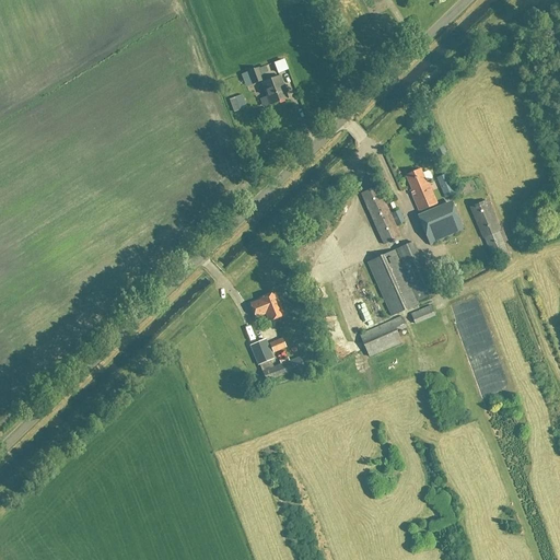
[(247,72),(253,84),(263,80),(257,68),(247,72)]
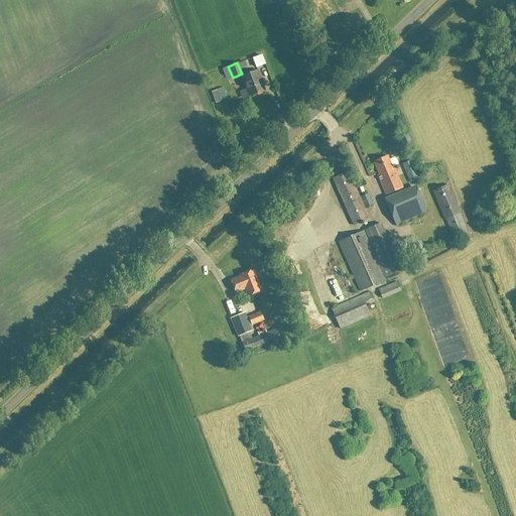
[(260,78),(257,70),(241,76),(249,97),(264,91),(259,78),(260,78)]
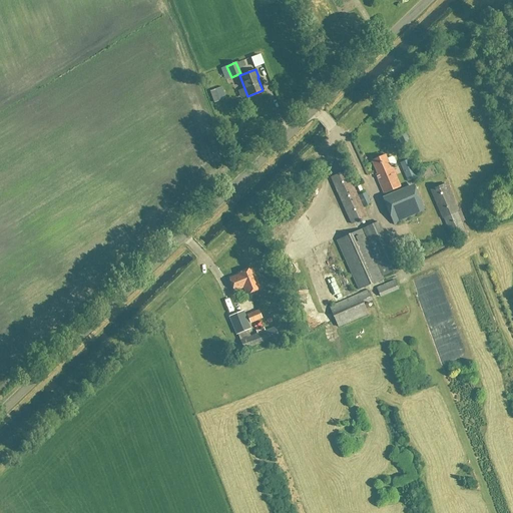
[(391,168),(390,166),(395,164),(395,162),(394,158),(391,157),(387,159),(384,154),(371,160),(377,174),(376,175),(383,193),(400,186),(392,167),(391,168)]
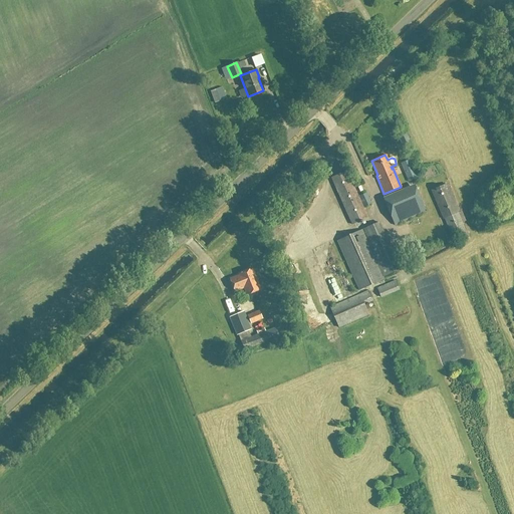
[(409,160),(401,163),(408,181),(417,178),(409,160)]
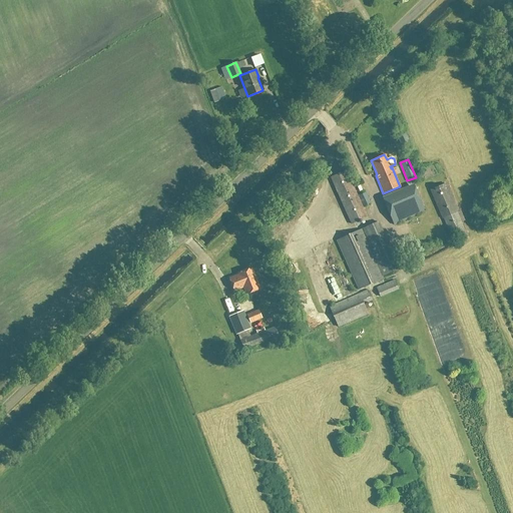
[(357,196),(345,171),(331,177),(351,223),(366,216),(362,207),(357,196)]
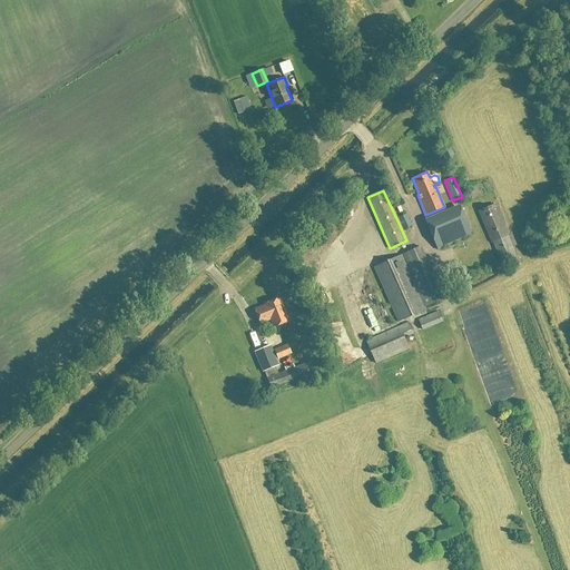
[(494,204),(478,212),(491,243),(492,243),(501,264),(516,257),(511,246),(516,245),(511,235),(508,236),(494,204)]
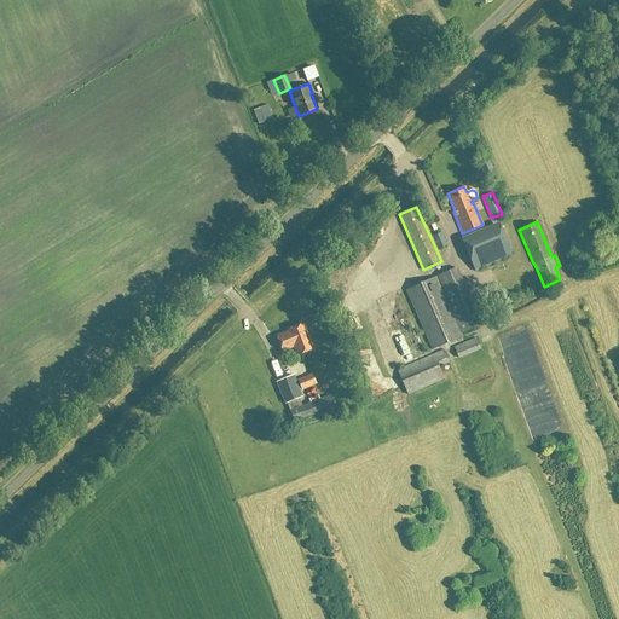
[(492,231),(503,259),(513,255),(502,227),(492,231)]
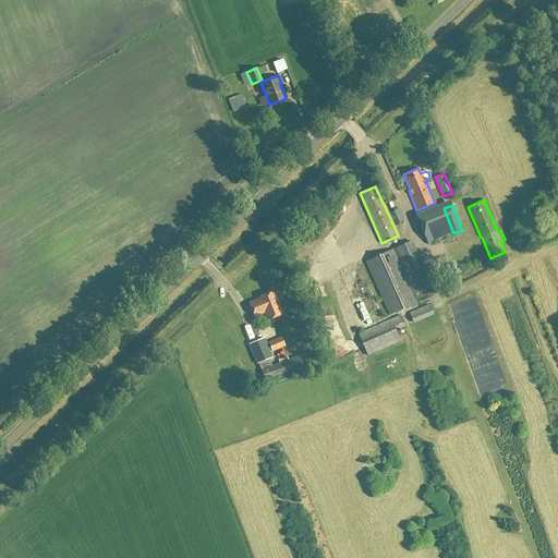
[(402,221),(397,209),(389,214),(395,225),(402,221)]
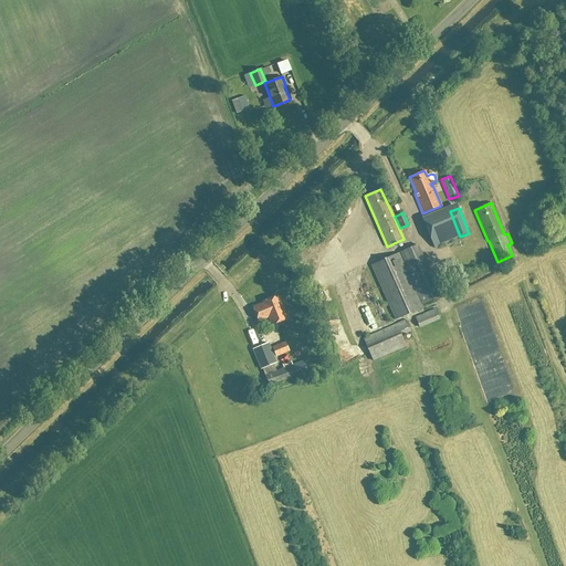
[(422,307),(398,253),(370,265),(395,320),(422,307)]
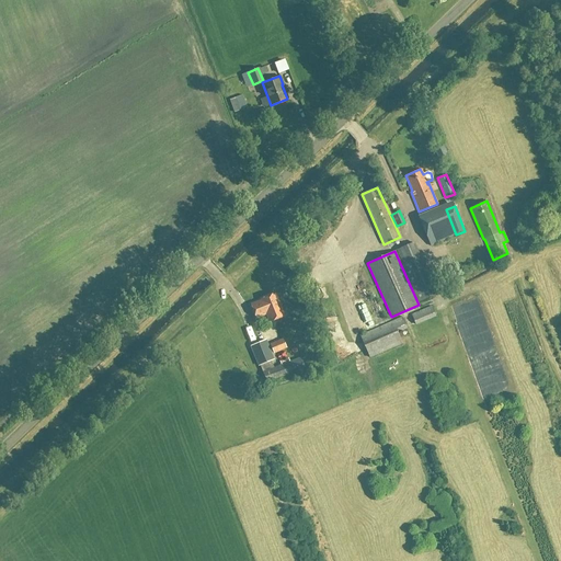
[(260,299),(261,301),(251,305),(255,318),(266,315),(268,322),(284,317),(275,294),(260,299)]
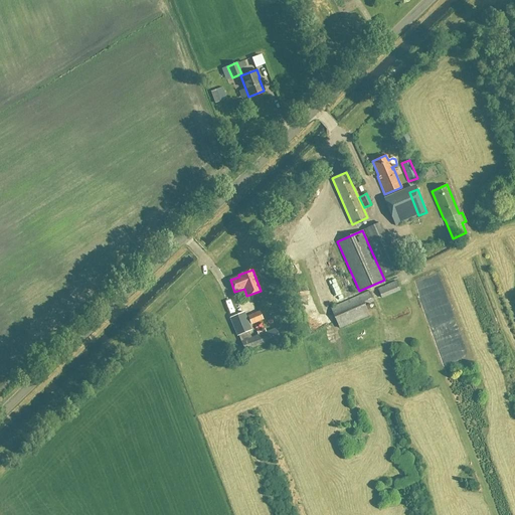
[(377,290),(379,294),(381,299),(399,291),(395,282),(377,290)]
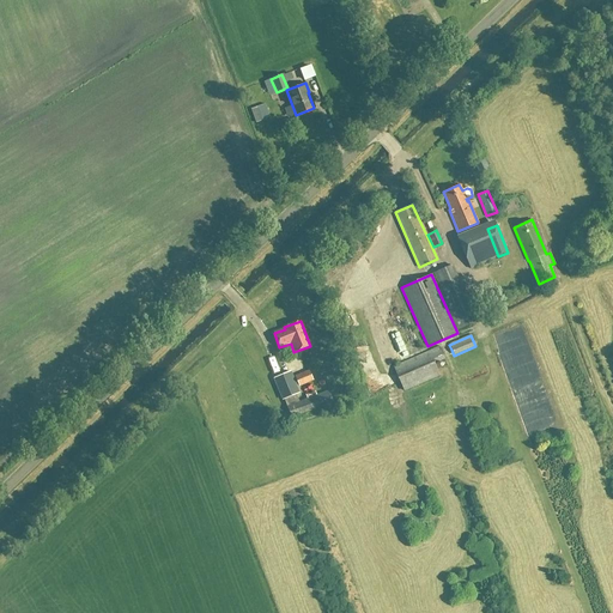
[(411,356),(402,340),(392,346),(399,362),(411,356)]
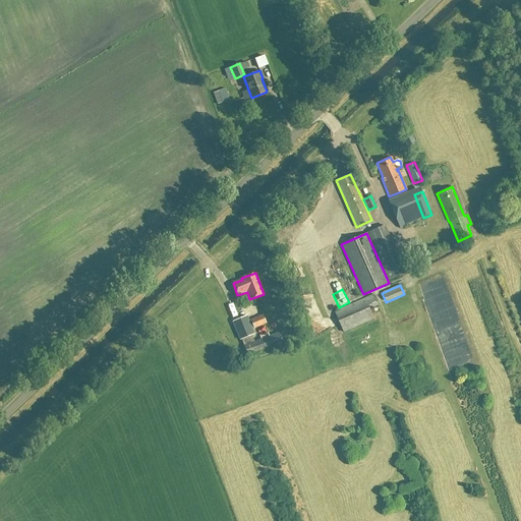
[(307,306),(320,302),(316,294),(305,298),(307,306)]
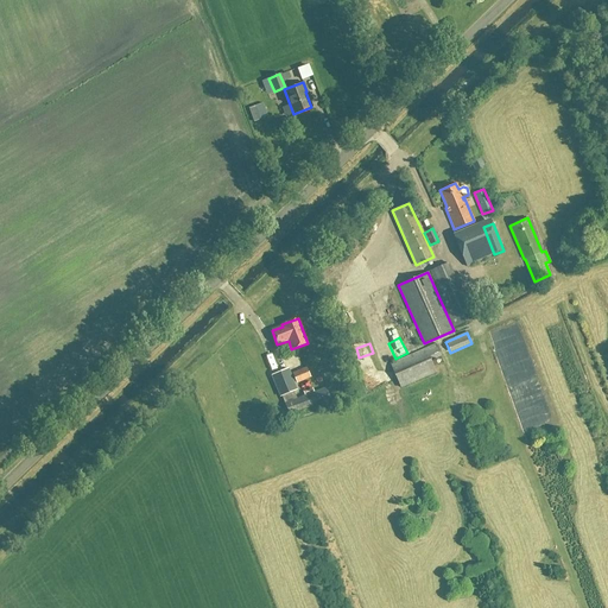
[(441,356),(435,344),(390,363),(399,388),(436,372),(431,361),(441,356)]
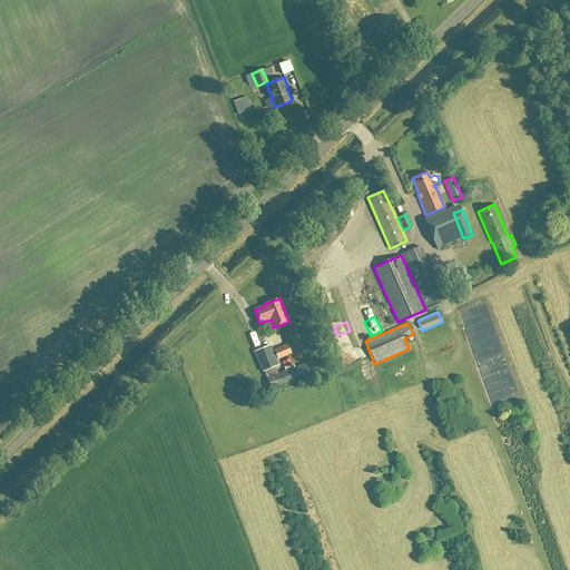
[(281,357),(294,352),(290,343),(276,349),(281,357)]
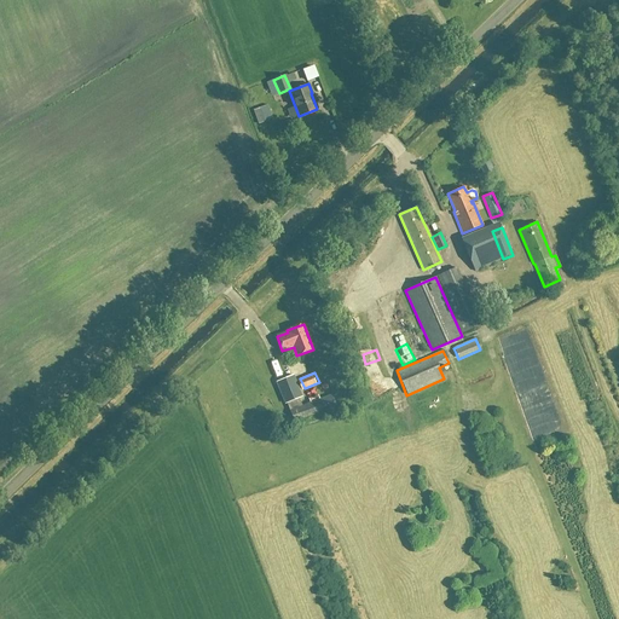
[(285,404),(301,397),(291,375),(276,382),(285,404)]
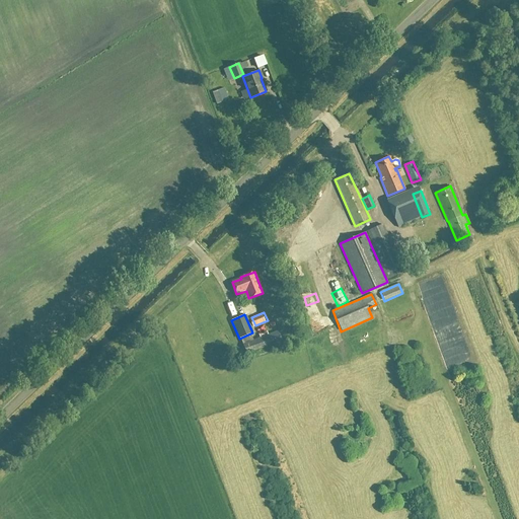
[(243,344),(246,353),(281,341),(278,331),(243,344)]
